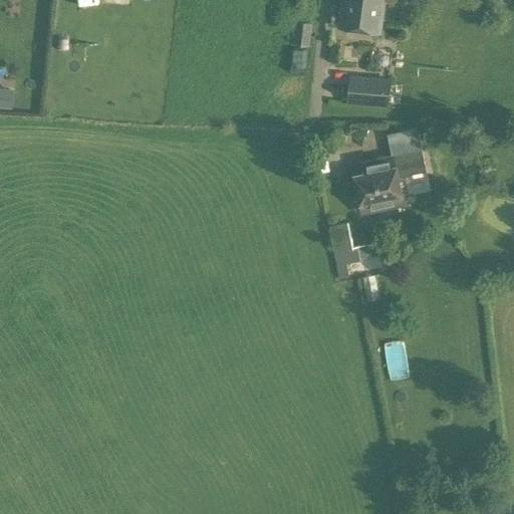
[(342,0),(339,25),(380,31),(384,0),(342,0)]
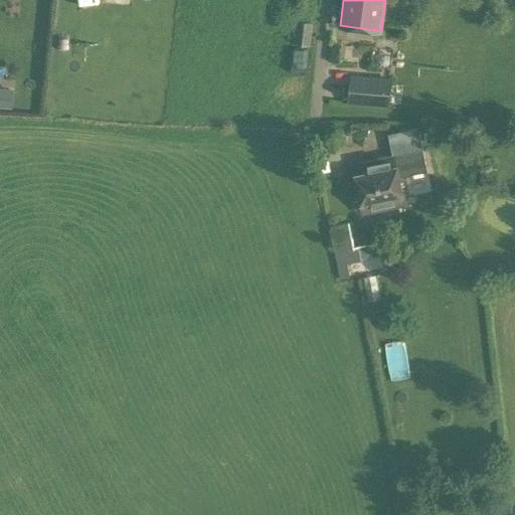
[(296,20),(293,43),(310,45),(313,22),(296,20)]
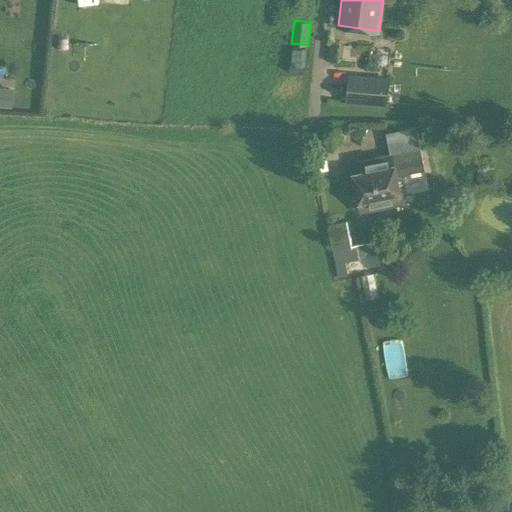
[(389,78),(348,74),(346,103),(387,106),(389,78)]
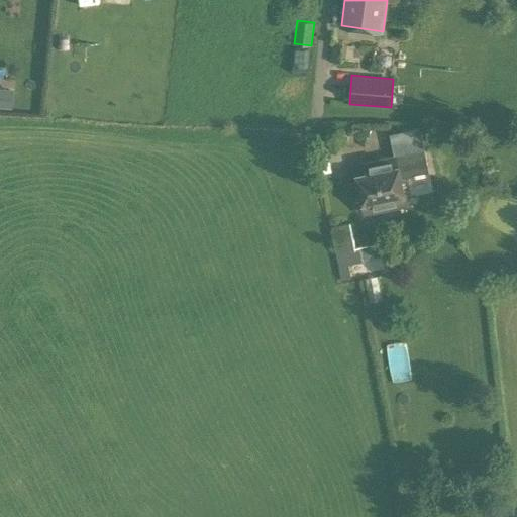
[(11,91),(3,90),(0,89),(0,106),(9,107),(11,91)]
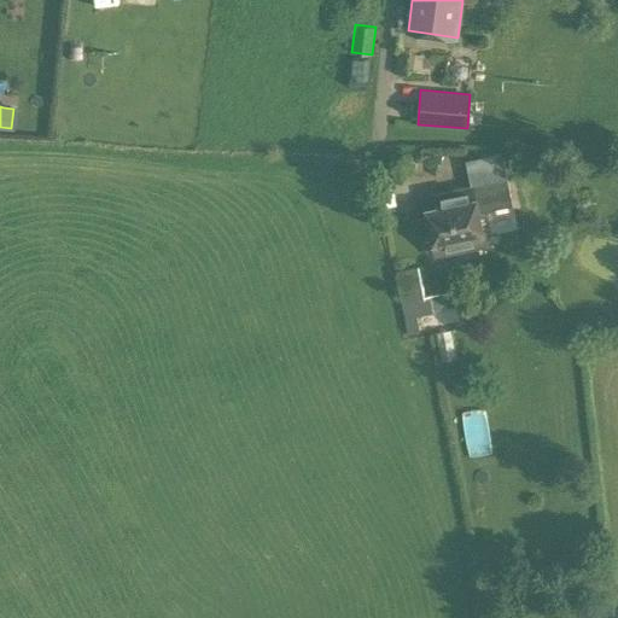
[(429,209),(437,254),(487,244),(481,211),(514,204),(508,178),(453,188),(456,203),(429,209)]
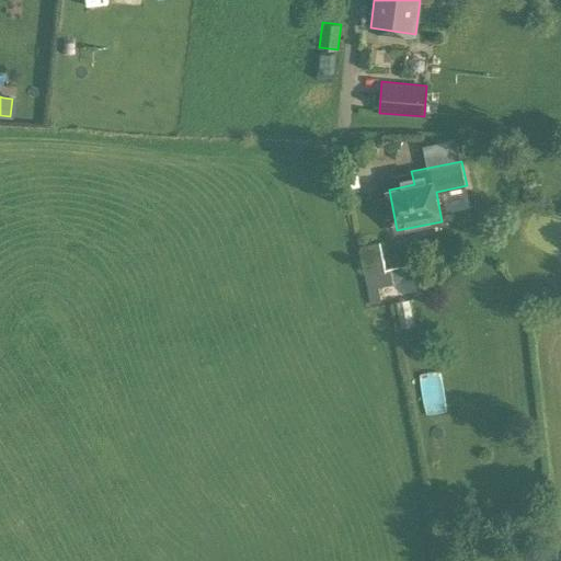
[(380,242),(358,245),(369,304),(381,301),(378,287),(393,284),(393,283),(414,278),(411,263),(385,268),(380,242)]
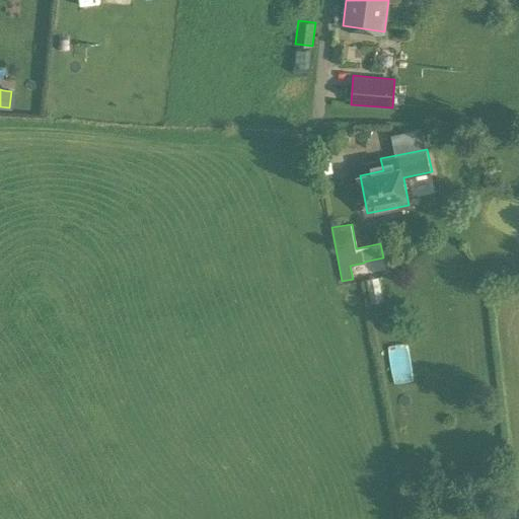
[(409,343),(391,343),(392,373),(410,372),(409,343)]
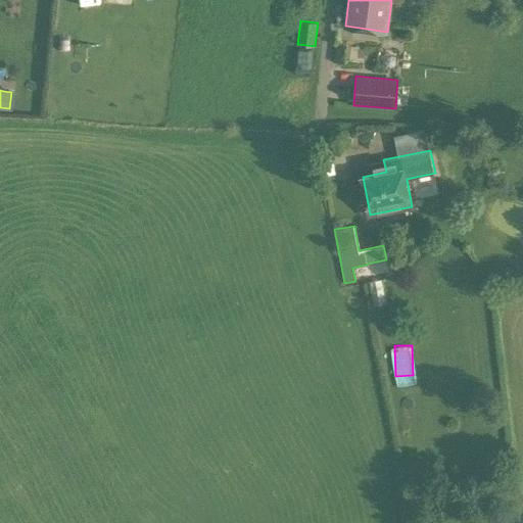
[(512,522),(511,514),(481,519),(482,522),(512,522)]
